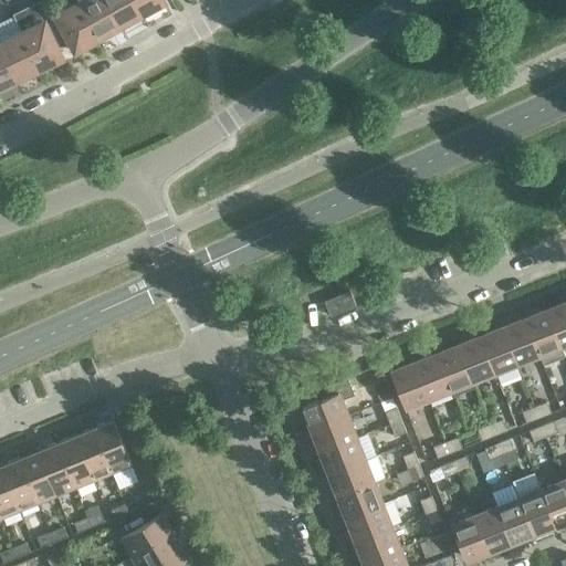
[(39,0),(12,16),(21,32),(39,70),(63,58),(58,48),(69,41),(70,41),(55,16),(55,14),(52,9),(51,9),(45,0),(39,0)]
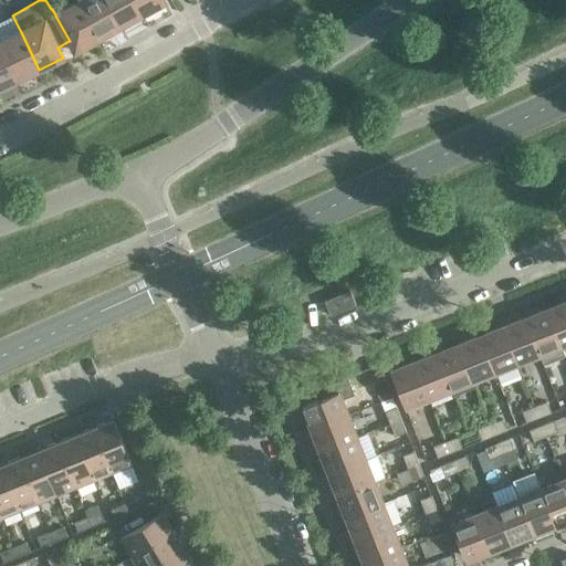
[(119,27),(104,0),(82,0),(77,2),(97,39),(119,27)]
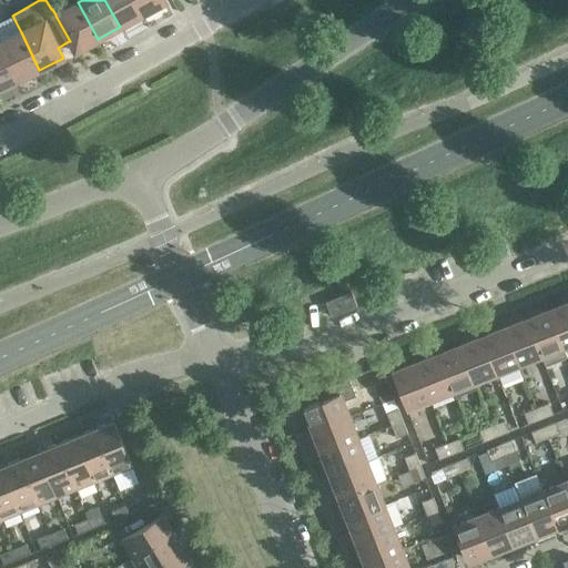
[(142,14),(133,0),(104,0),(120,27),(142,14)]
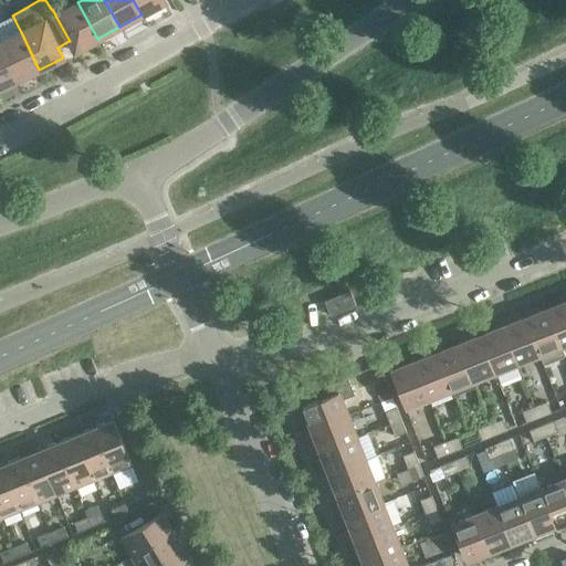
[(163,0),(133,0),(142,14),(165,2),(163,0)]
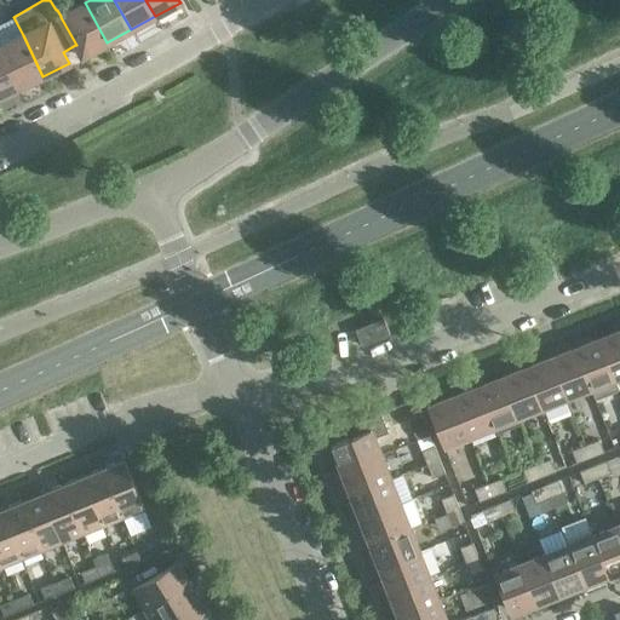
[(85,3),(61,16),(61,17),(76,45),(75,45),(81,57),(107,42),(85,3)]
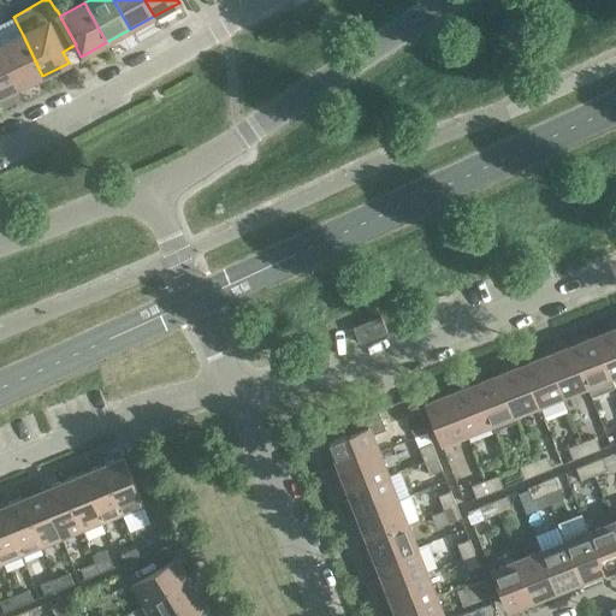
[(42,76),(23,35),(0,46),(0,51),(18,88),(42,76)]
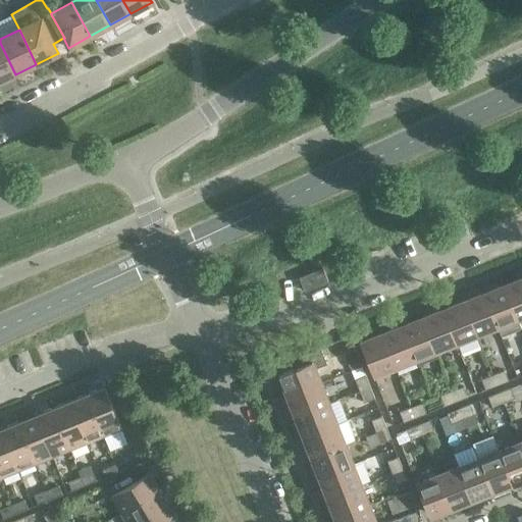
[(0,81),(15,74),(0,43),(0,81)]
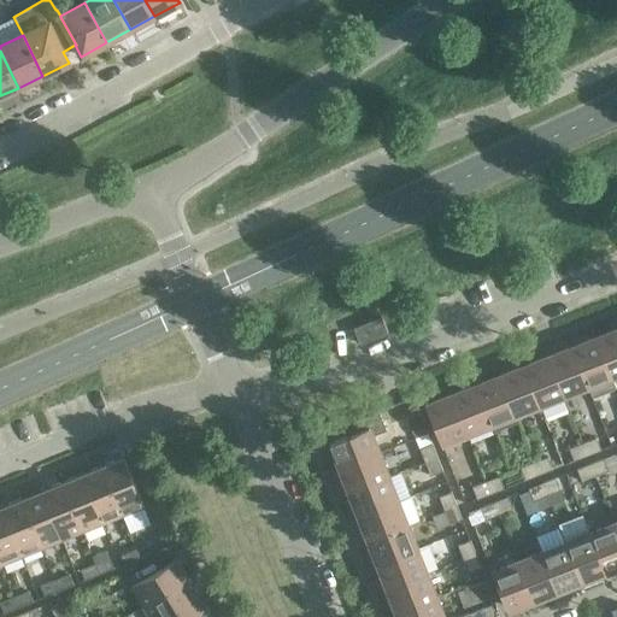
[(353,328),(359,344),(388,333),(381,316),(353,328)]
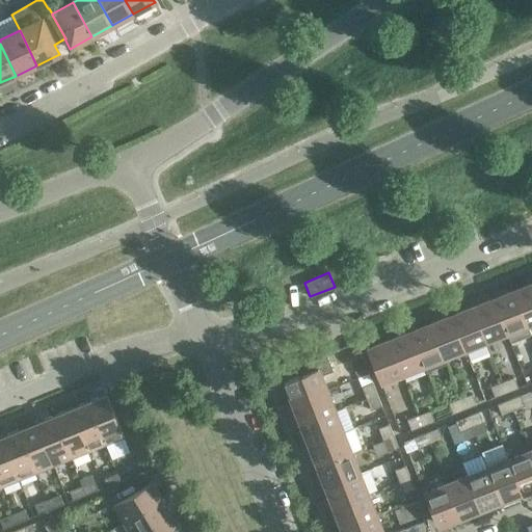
[(531,322),(531,283),(514,290),(528,324),(531,322)]
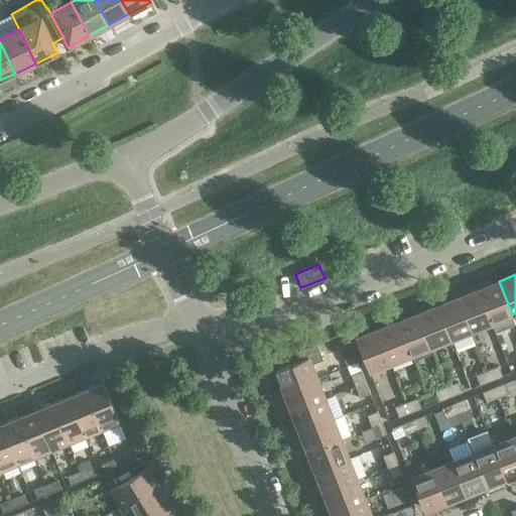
[(512,314),(499,281),(478,289),(491,323),(512,314)]
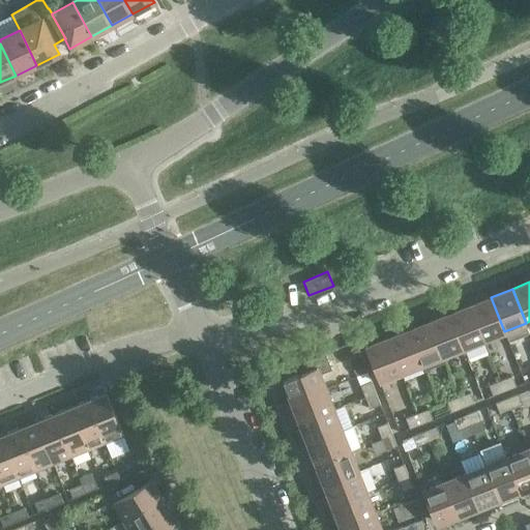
[(504,331),(491,297),(470,305),(483,340),(504,331)]
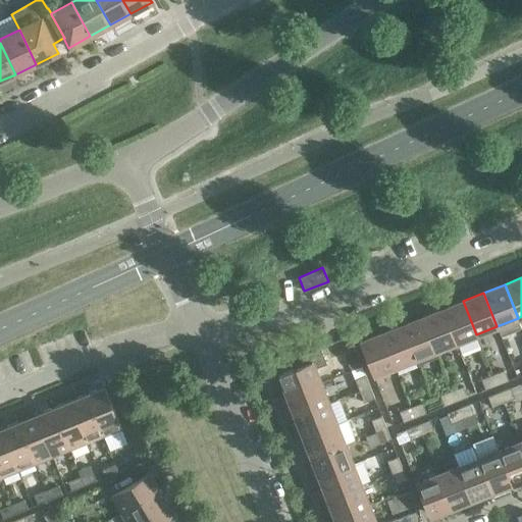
[(476,334),(463,301),(442,309),(456,343),(476,334)]
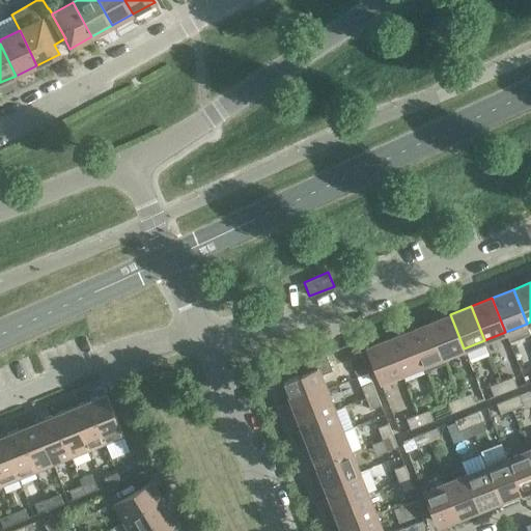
[(464,348),(450,314),(429,323),(443,357),(464,348)]
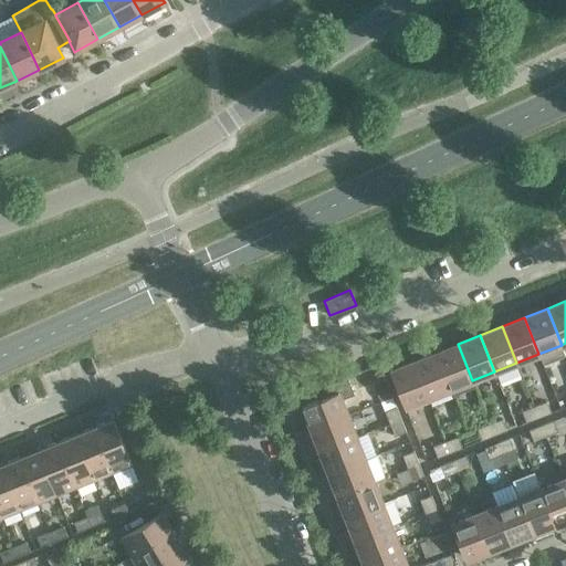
[(472,380),(458,344),(436,353),(450,389),(472,380)]
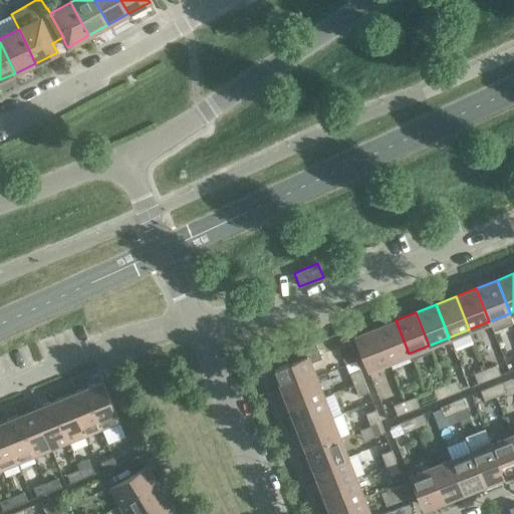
[(409,353),(396,320),(375,328),(389,361),(409,353)]
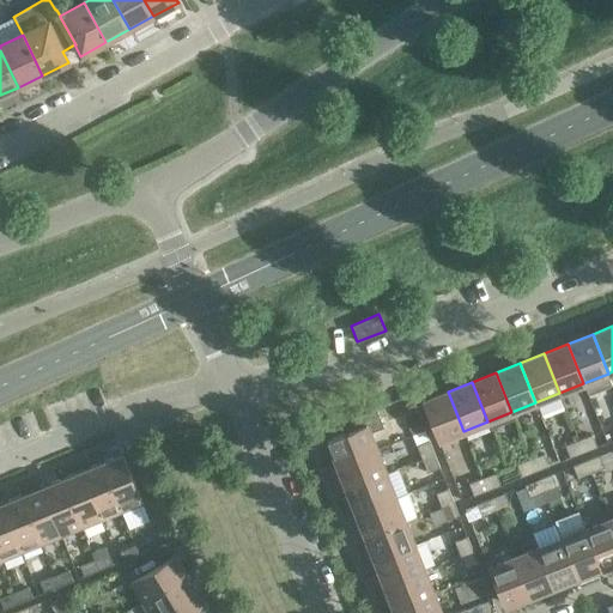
[(463,431),(448,392),(423,402),(438,441),(463,431)]
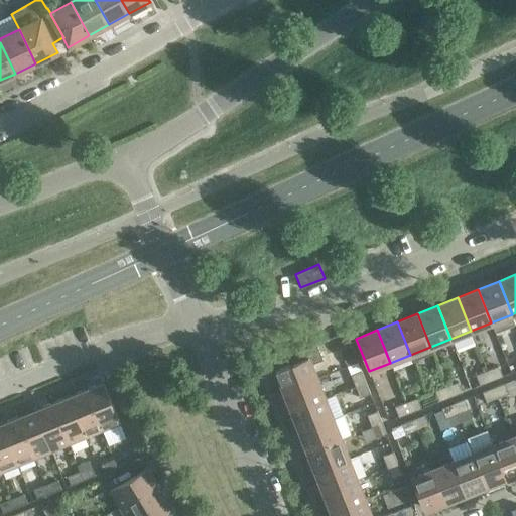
[(323,359),(316,343),(285,356),(288,365),(275,370),(283,391),(316,378),(310,364),(323,359)]
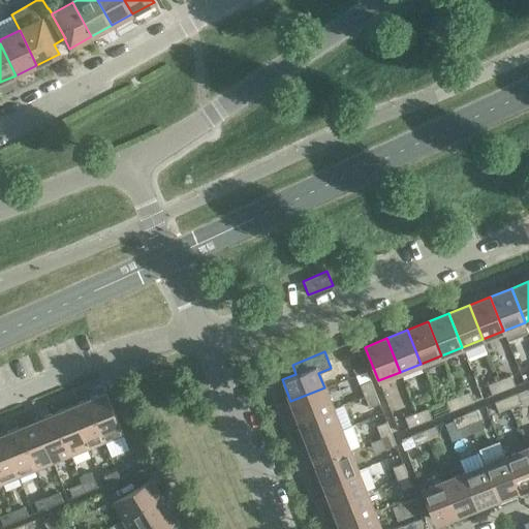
[(363,362),(352,366),(354,373),(366,369),(363,362)]
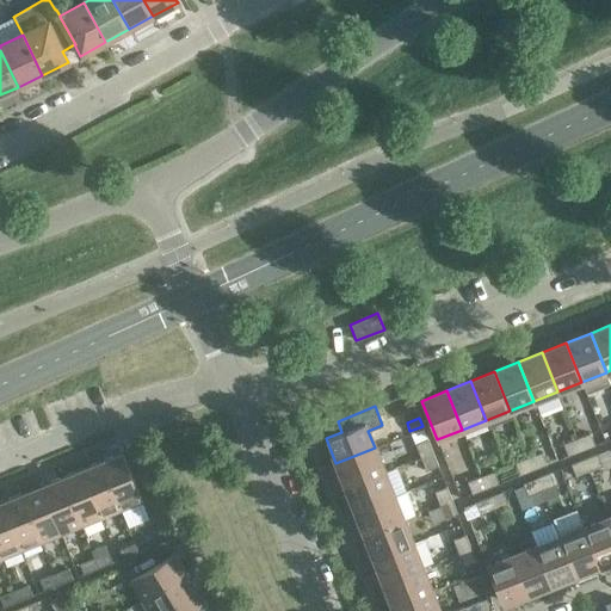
[(590,433),(576,438),(581,451),(594,445),(590,433)]
